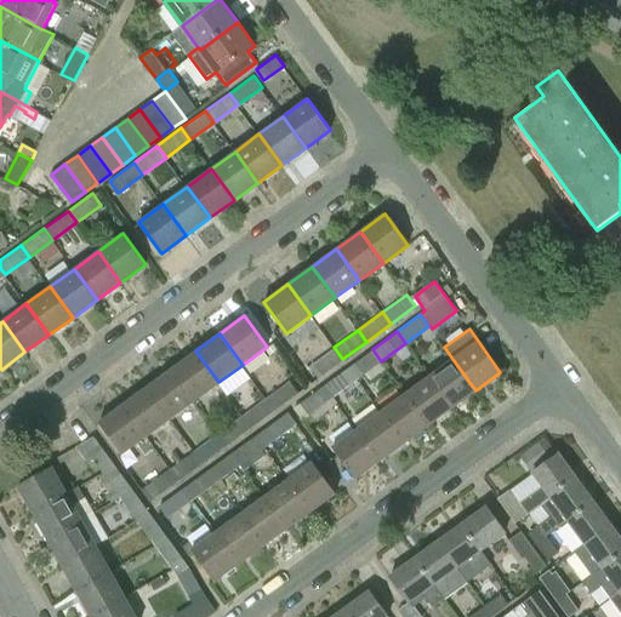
[(318,377),(340,361),(342,359),(334,347),(309,365),(318,377)]
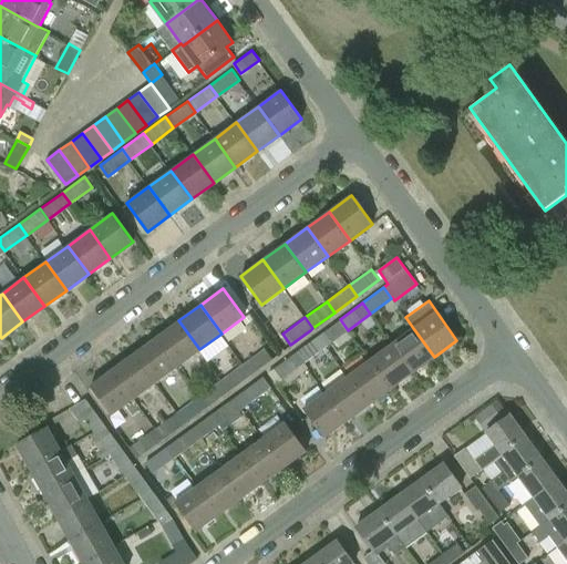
[(318,335),(326,346),(348,330),(340,319),(318,335)]
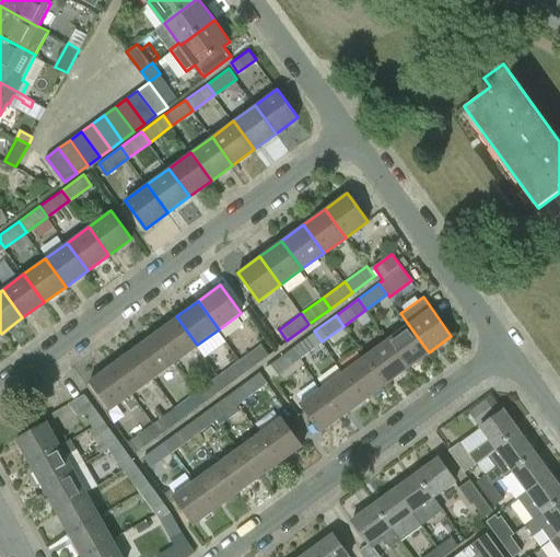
[(197,345),(176,316),(154,333),(175,360),(197,345)]
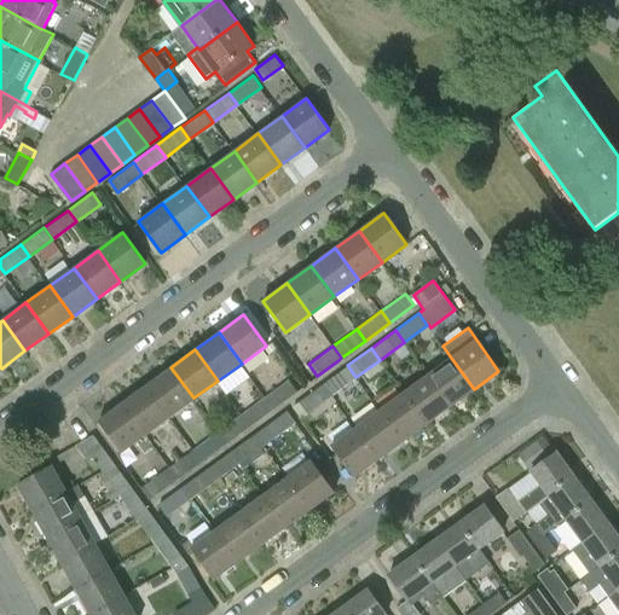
[(474,389),(451,358),(427,375),(450,406),(474,389)]
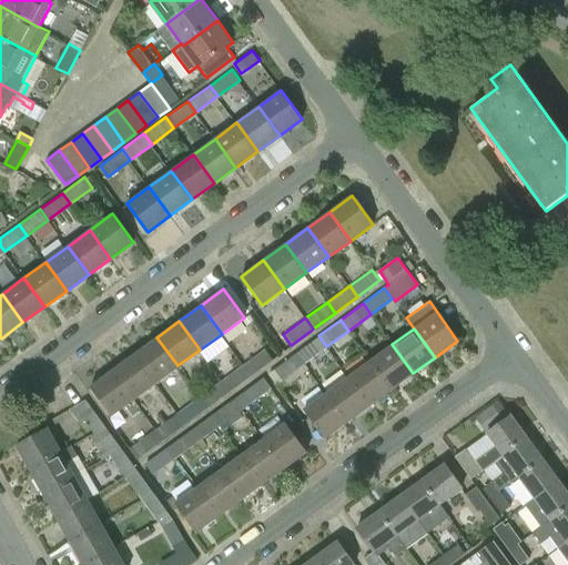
[(326,346),(318,335),(296,352),(304,362),(305,362),(326,346)]
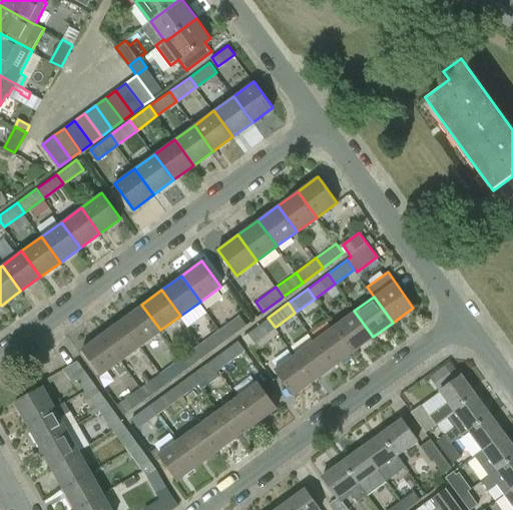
[(160,330),(141,305),(122,319),(140,345),(160,330)]
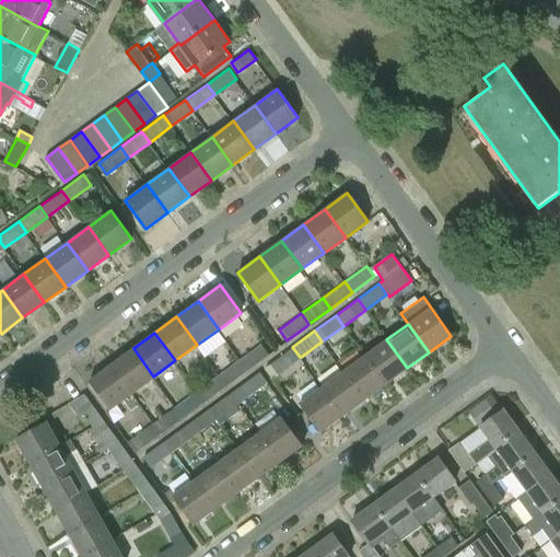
[(407,368),(386,339),(365,356),(385,383),(407,368)]
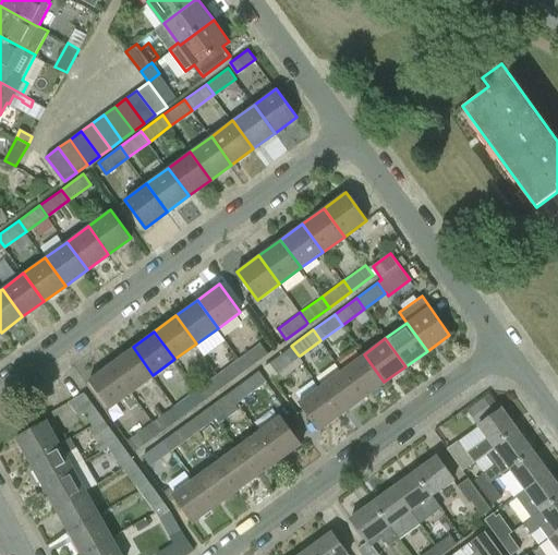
[(246,368),(250,365),(268,352),(261,341),(239,357),(246,368)]
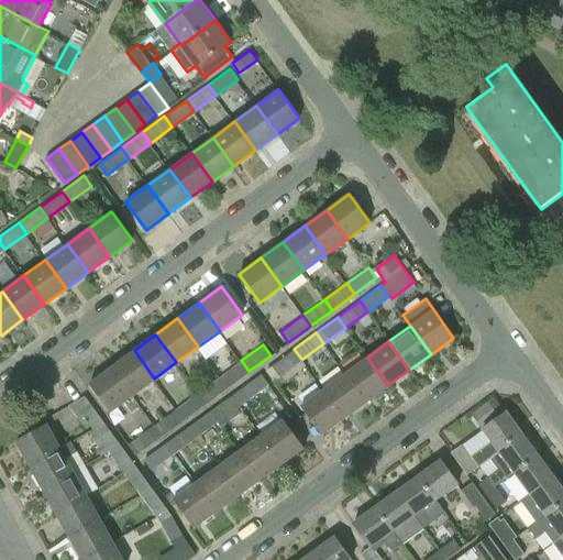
[(306,364),(302,359),(301,359),(294,349),(266,369),(274,380),(294,365),(297,371),(306,364)]
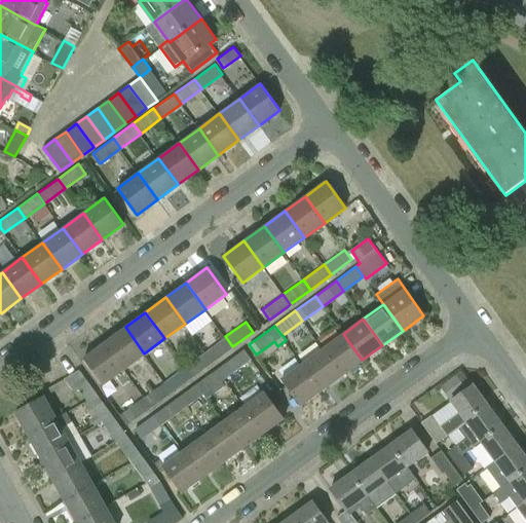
[(144,353),(125,327),(105,341),(123,368),(144,353)]
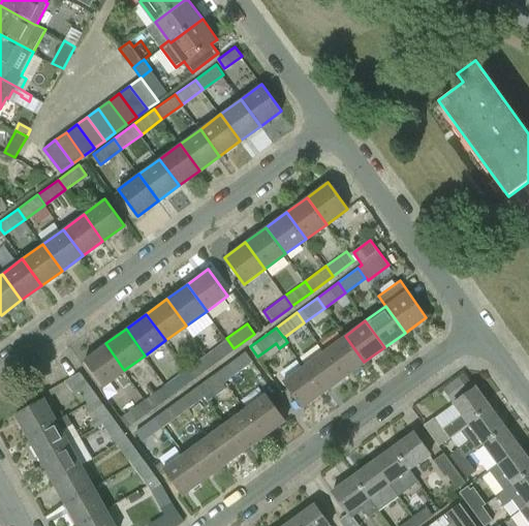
[(364,362),(345,336),(324,350),(343,377),(364,362)]
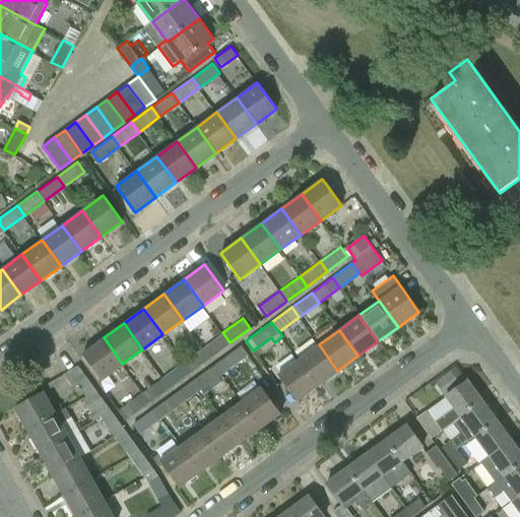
[(230,342),(222,332),(202,347),(209,357),(228,344),(230,342)]
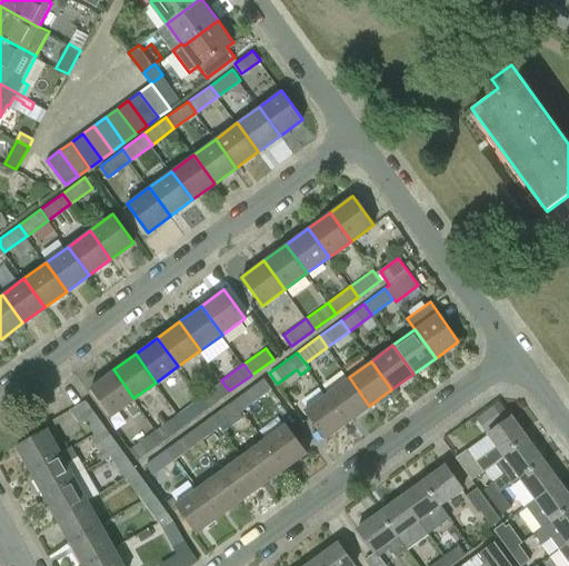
[(140,407),(133,398),(113,369),(90,386),(111,415),(125,406),(130,414),(140,407)]
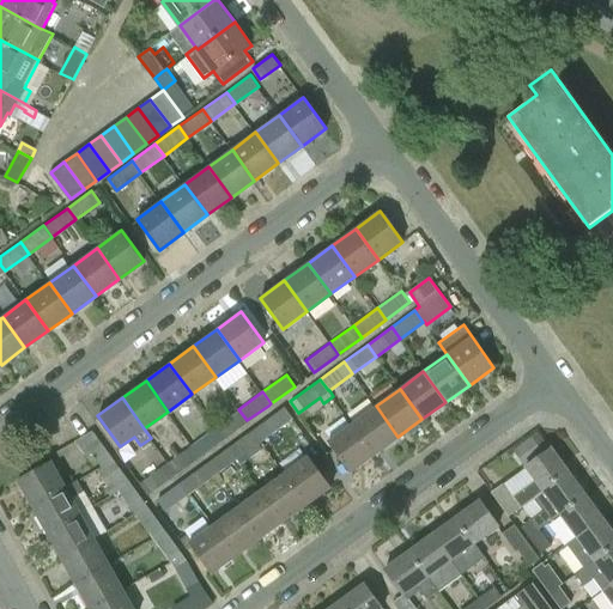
[(292,416),(284,405),(252,428),(260,440),(292,416)]
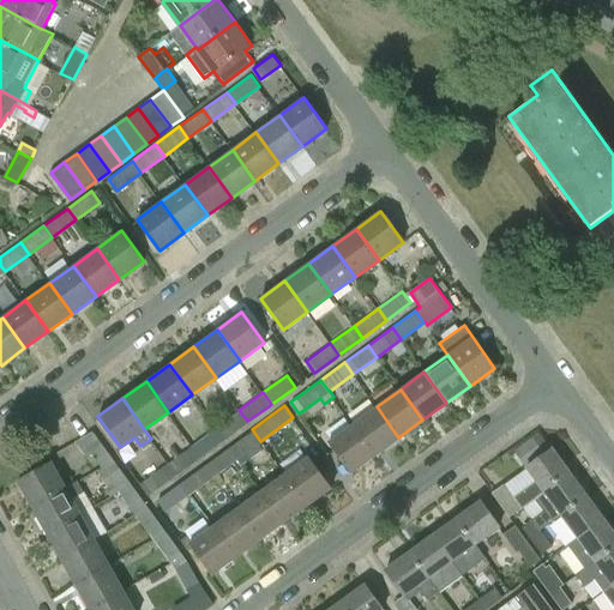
[(398,438),(377,406),(353,424),(375,454),(398,438)]
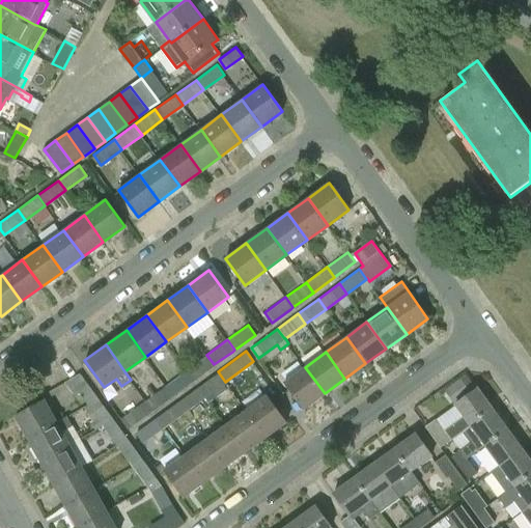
[(214,364),(206,355),(186,369),(194,380),(214,364)]
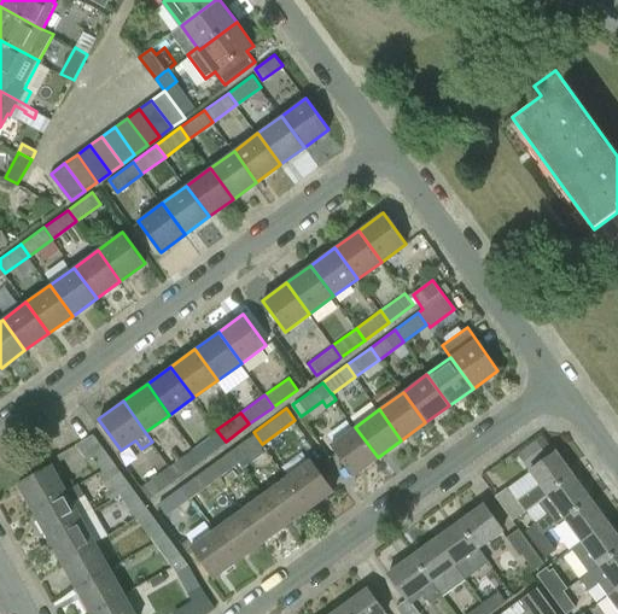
[(219,446),(225,442),(226,442),(216,430),(214,426),(199,437),(203,440),(193,448),(202,458),(219,446)]
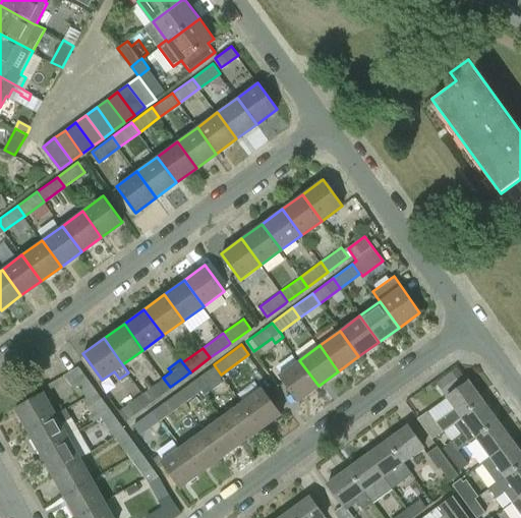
[(319,386),(299,360),(278,375),(297,401),(319,386)]
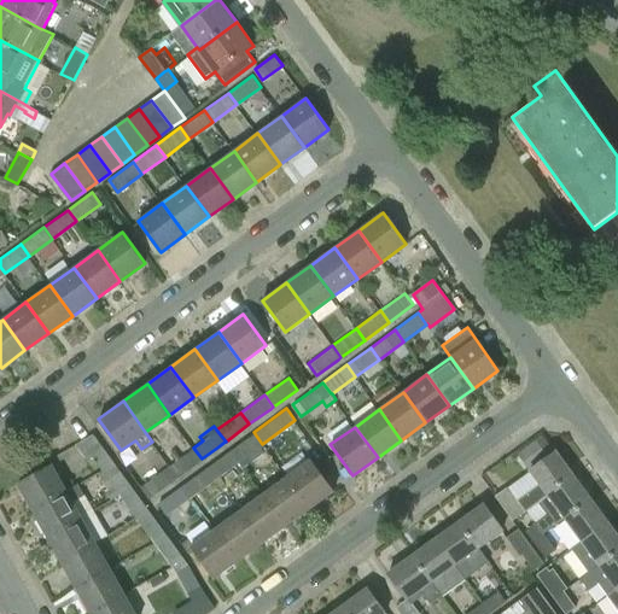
[(231,450),(239,461),(262,444),(254,432),(231,450)]
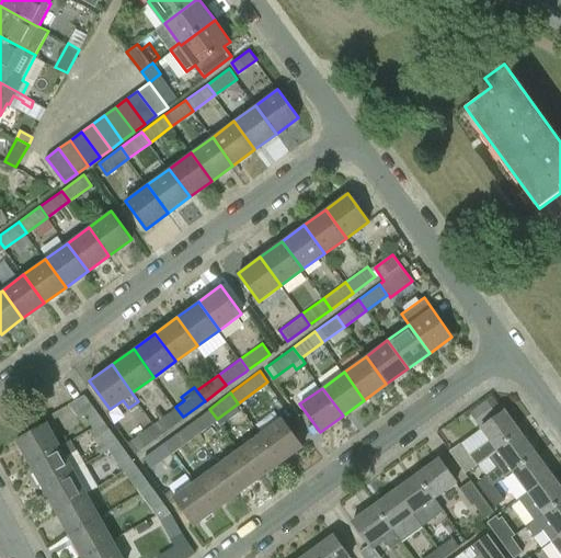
[(89,399),(78,407),(82,412),(92,425),(102,418),(89,399)]
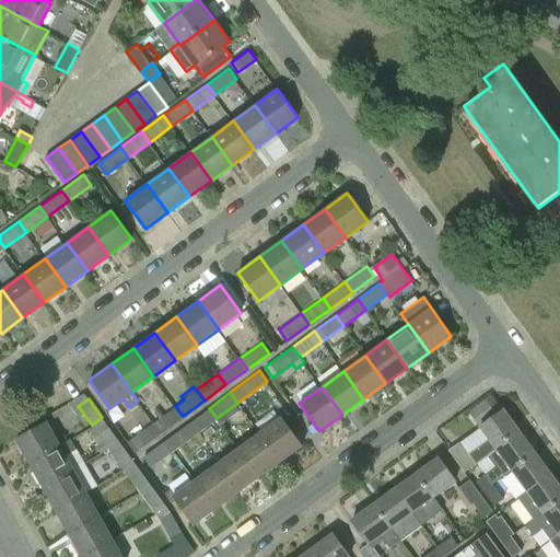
[(71,399),(44,416),(47,421),(71,407),(74,405),(71,399)]
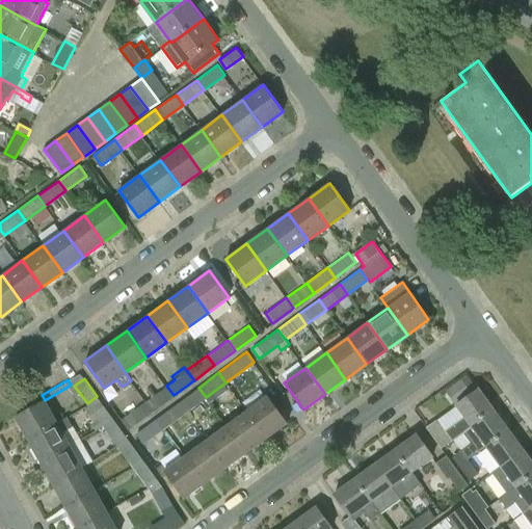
[(153,411),(170,397),(174,395),(166,386),(145,400),(153,411)]
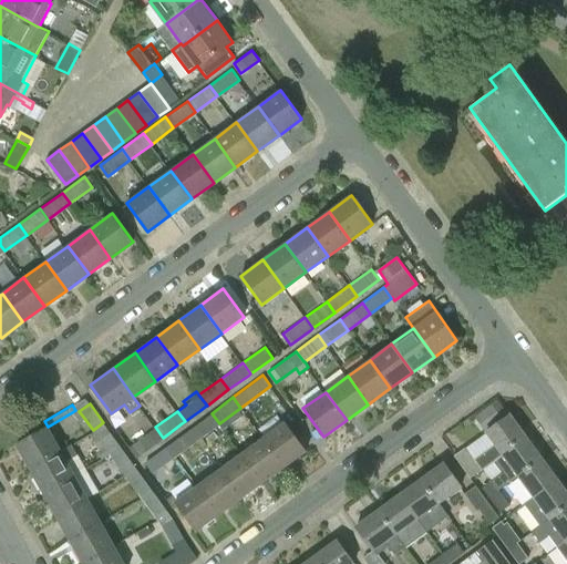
[(219,423),(212,413),(189,429),(197,440),(216,426),(219,423)]
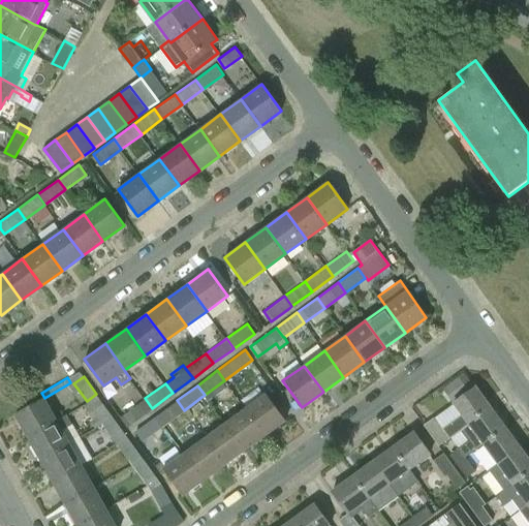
[(438,444),(448,436),(461,428),(468,422),(490,406),(475,385),(453,402),(461,413),(442,427),(434,415),(423,424),(438,444)]
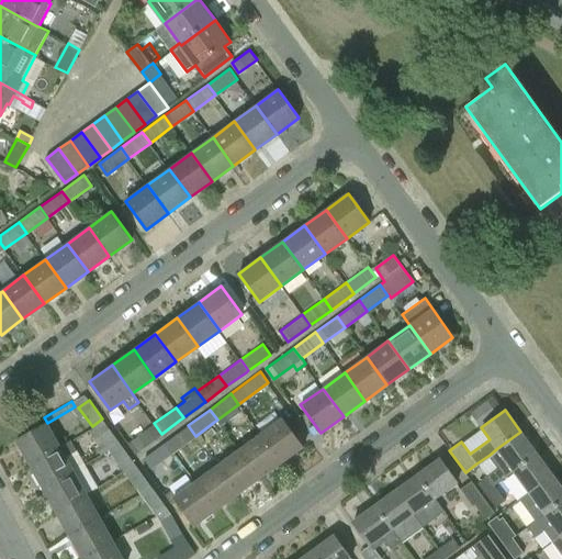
[(260,434),(281,462),(303,446),(282,417),(260,434)]
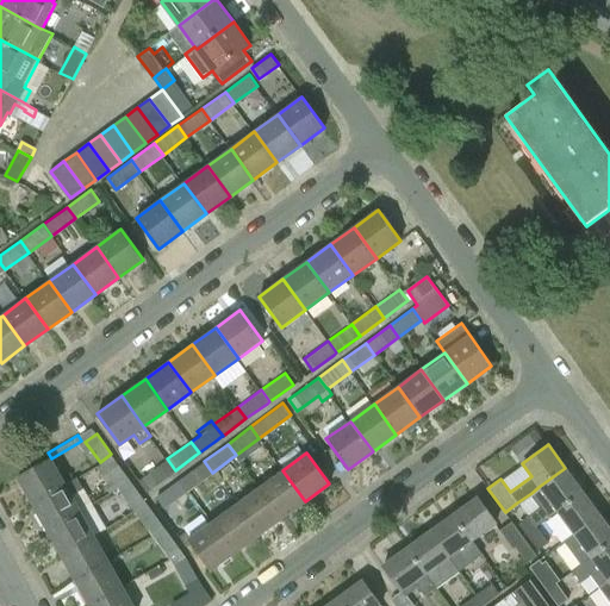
[(110,492),(118,487),(130,479),(111,454),(100,462),(95,466),(101,473),(100,474),(106,481),(104,483),(110,492)]
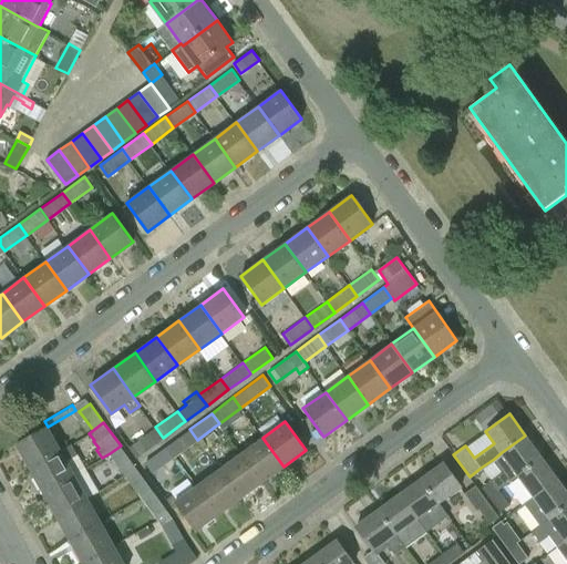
[(17,443),(30,468),(61,450),(60,449),(47,426),(17,443)]
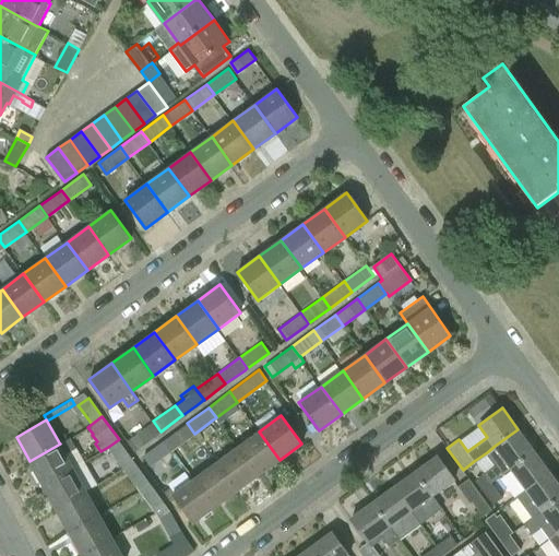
[(127,440),(134,450),(144,442),(161,432),(153,421),(127,440)]
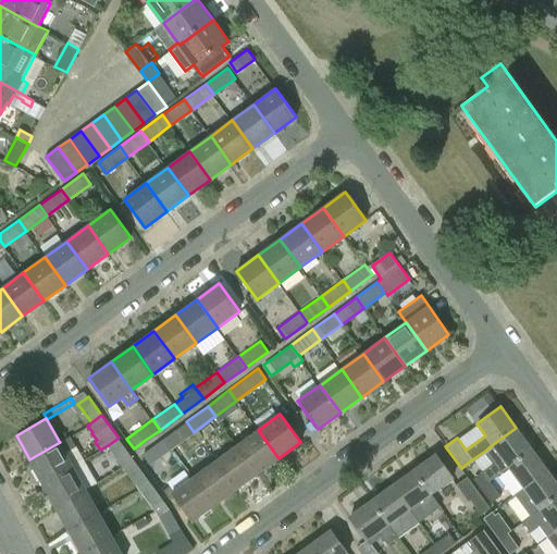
[(164,436),(172,447),(194,432),(186,421),(164,436)]
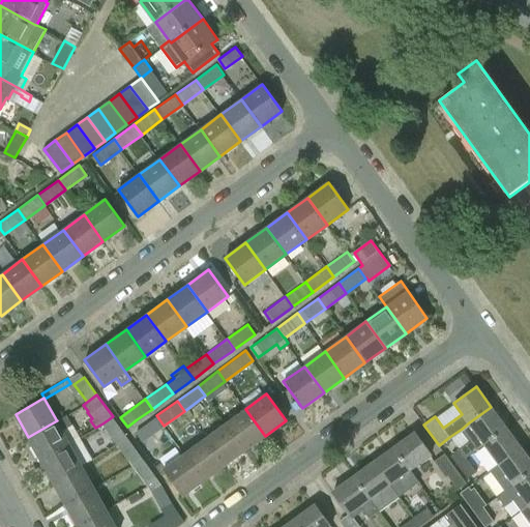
[(506,427),(491,407),(469,422),(462,429),(470,440),(450,454),(457,462),(466,456),(483,443),(506,427)]
